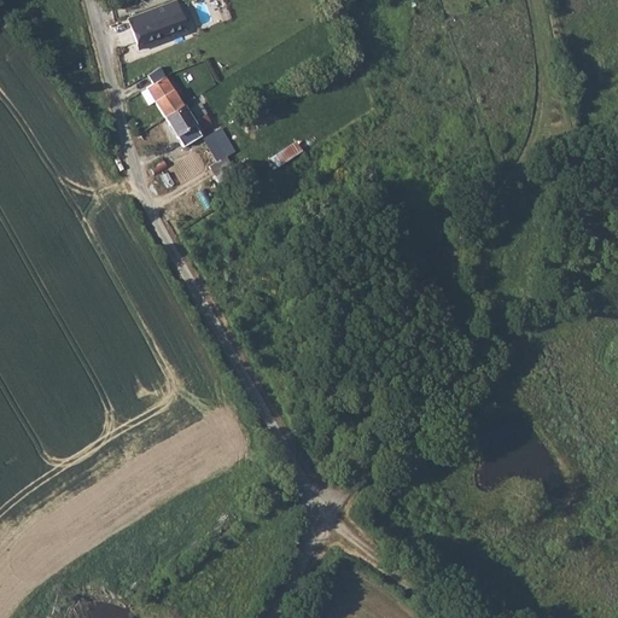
[(178,0),(176,0),(128,18),(138,46),(188,28),(178,0)]
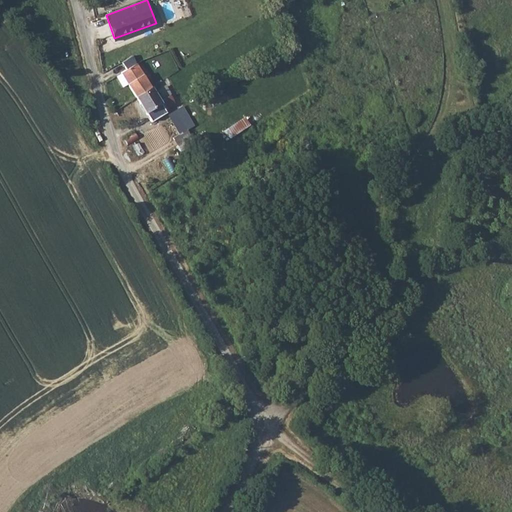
[(134,49),(121,54),(124,60),(122,62),(125,70),(121,71),(123,74),(117,76),(122,87),(128,83),(136,95),(151,85),(147,78),(152,74),(148,67),(141,70),(140,67),(156,59),(151,52),(140,58),(140,55),(134,49)]
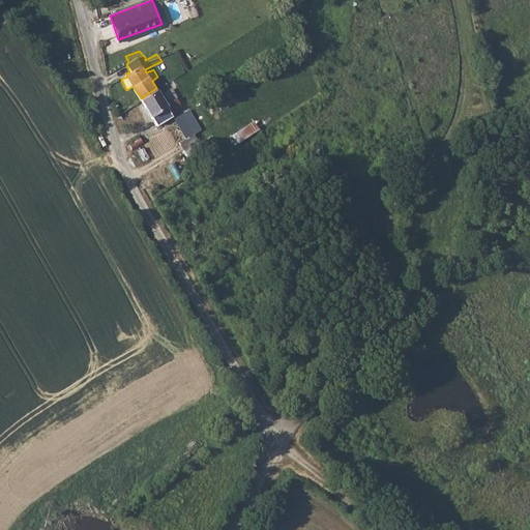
[(156,88),(141,98),(149,113),(165,104),(156,88)]
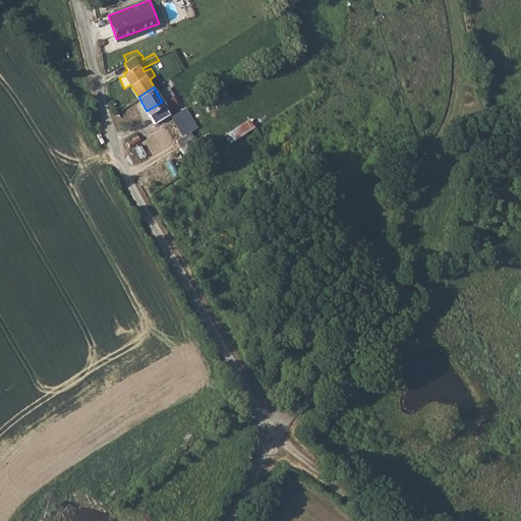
[(167,87),(163,90),(168,98),(172,96),(167,87)]
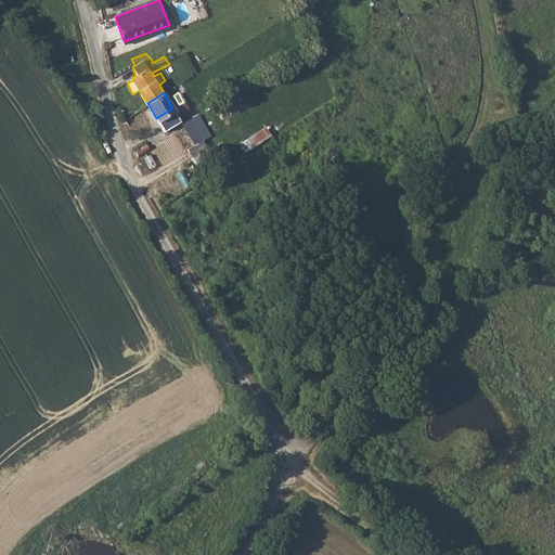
[(172,108),(156,118),(164,130),(183,119),(181,115),(189,111),(183,102),(179,104),(172,108)]
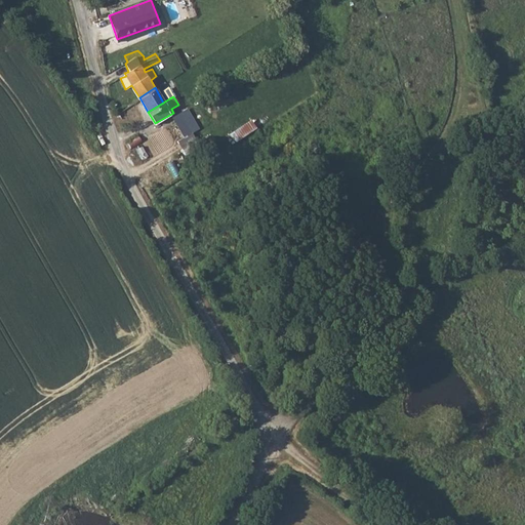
[(252,118),(231,133),(236,142),(258,127),(252,118)]
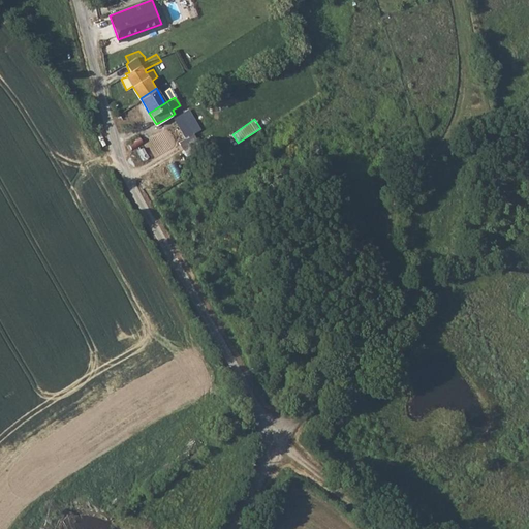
[(187,123),(179,127),(186,137),(193,133),(187,123)]
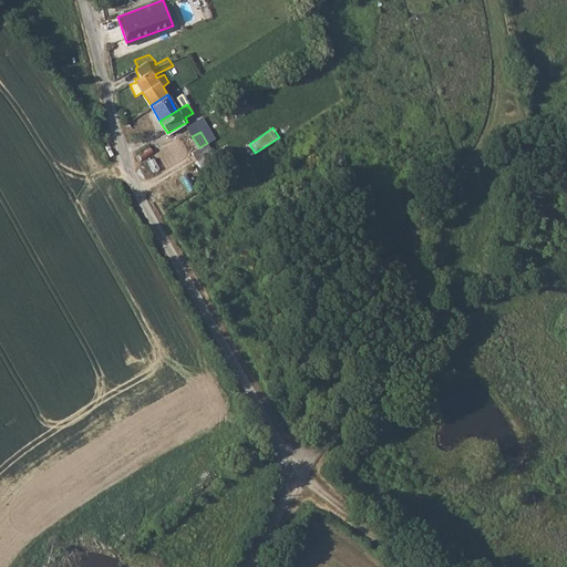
[(508,187),(500,187),(504,215),(512,214),(508,187)]
